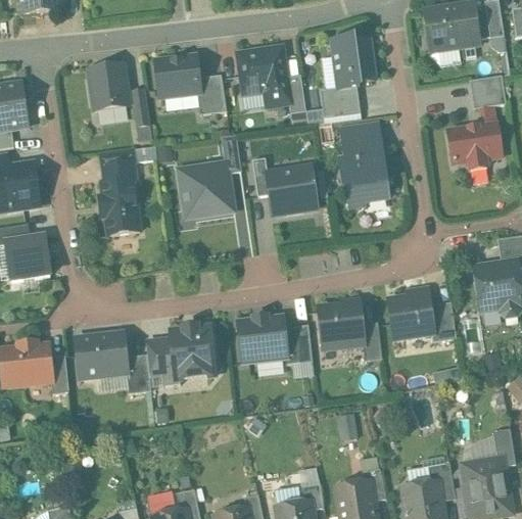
[(19,0),(21,12),(61,9),(60,0),(19,0)]
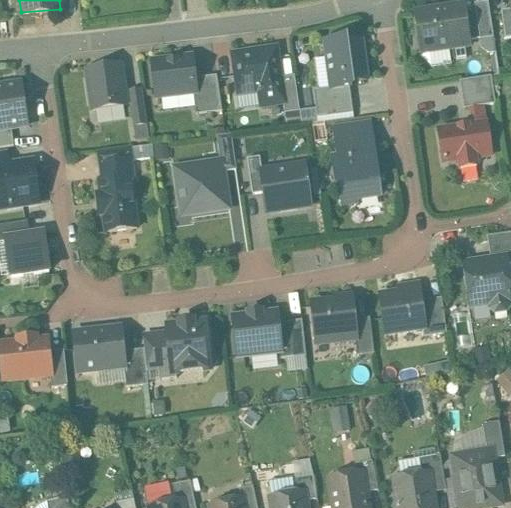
[(479,0),(475,0),(480,36),(494,34),(488,0),(479,0)]
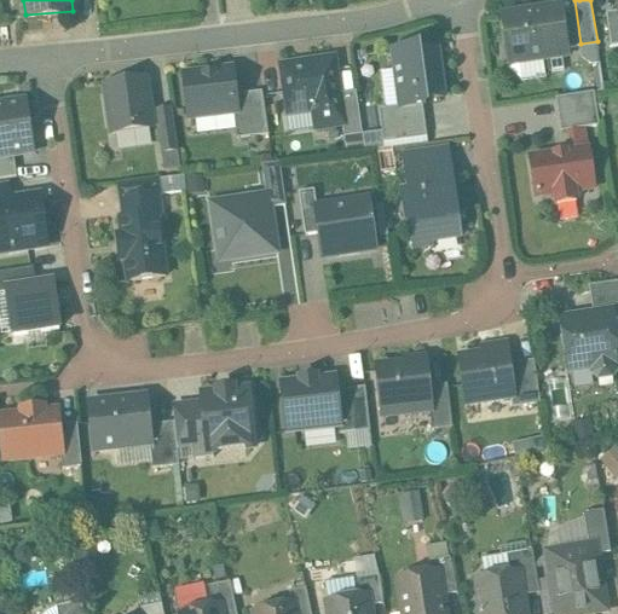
[(509,51),(515,56),(517,56),(520,58),(569,51),(566,38),(570,38),(571,36),(567,16),(567,15),(562,16),(560,3),(503,11),(509,51)]
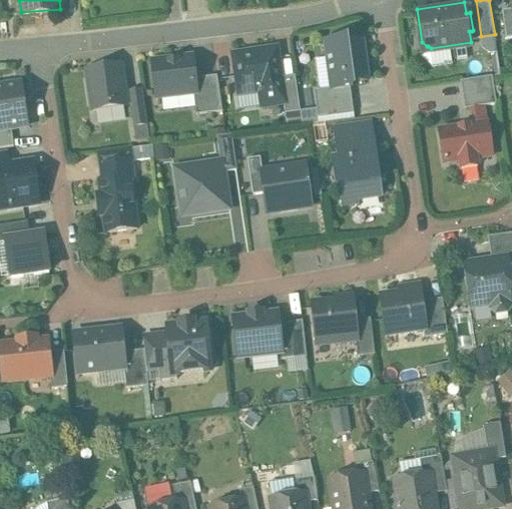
[(508,35),(511,34),(511,5),(503,8),(507,35),(508,35)]
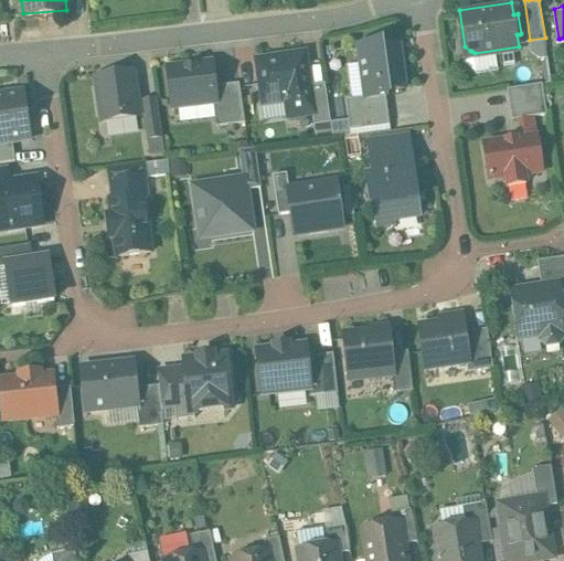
[(360,44),(365,91),(366,96),(390,93),(389,87),(405,85),(400,43),(383,45),(382,40),(360,43),(360,44)]
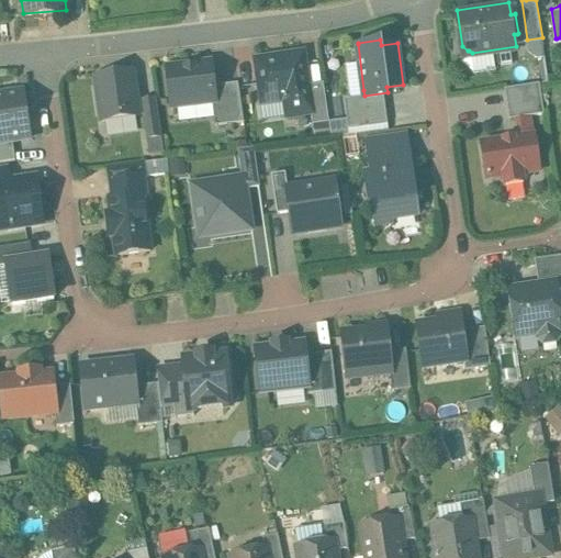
[(304,49),(267,55),(256,56),(262,99),(285,96),(288,113),(313,110),(304,49)]
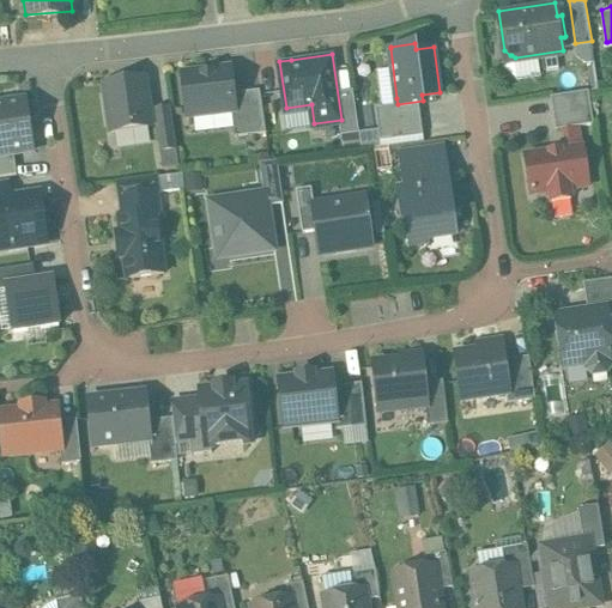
[(188,111),(234,107),(235,107),(235,105),(230,65),(183,71),(188,111)]
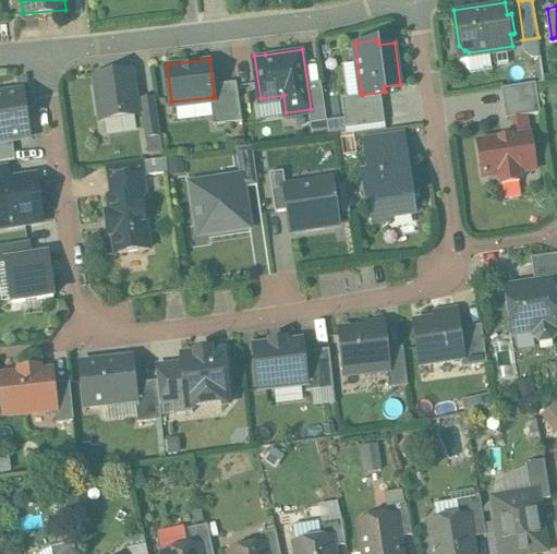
[(137,111),(131,72),(131,71),(131,69),(130,69),(97,74),(103,116),(104,117),(137,111)]
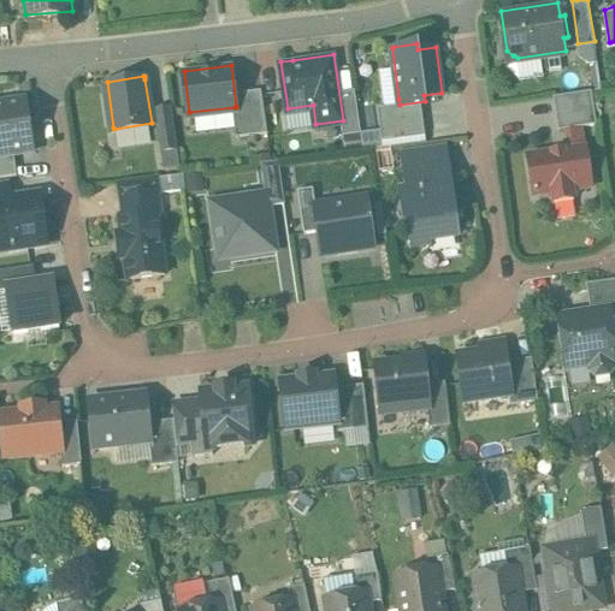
[(342,120),(342,124),(343,132),(361,130),(355,87),(338,89),(343,120),(342,120)]
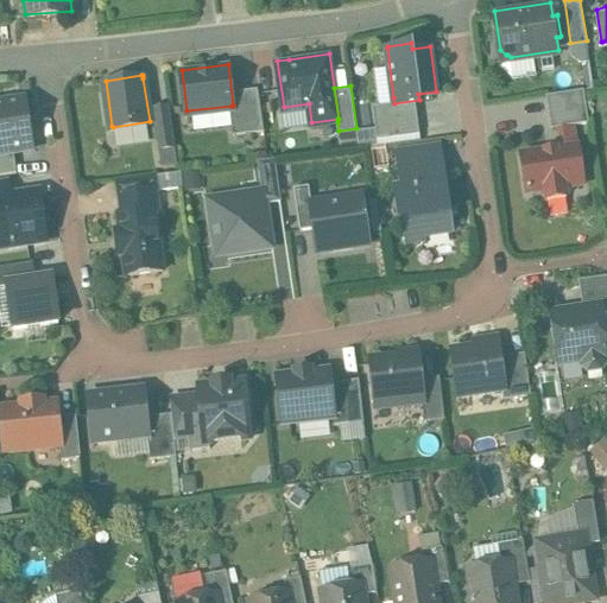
[(258,87),(250,87),(232,89),(234,106),(231,106),(234,132),(264,128),(258,87)]
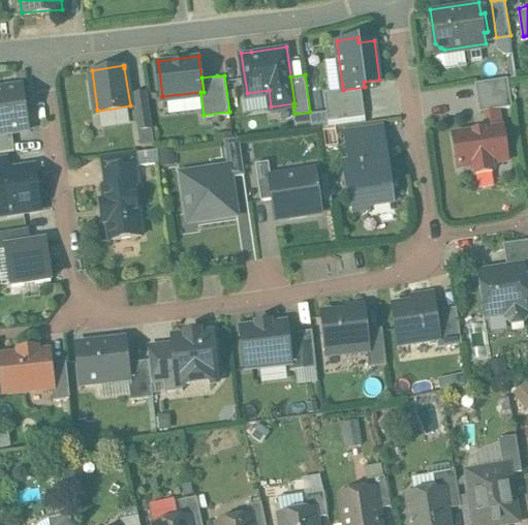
[(508,75),(493,78),(475,81),(479,109),(513,103),(508,75)]
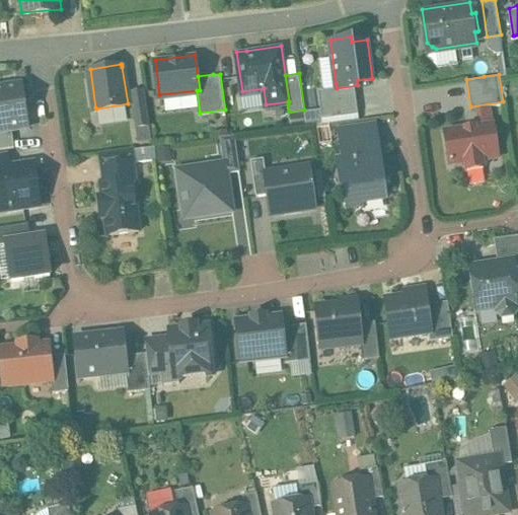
[(26,117),(22,89),(22,88),(21,82),(0,85),(0,128),(12,127),(20,126),(20,122),(23,118),(26,117)]
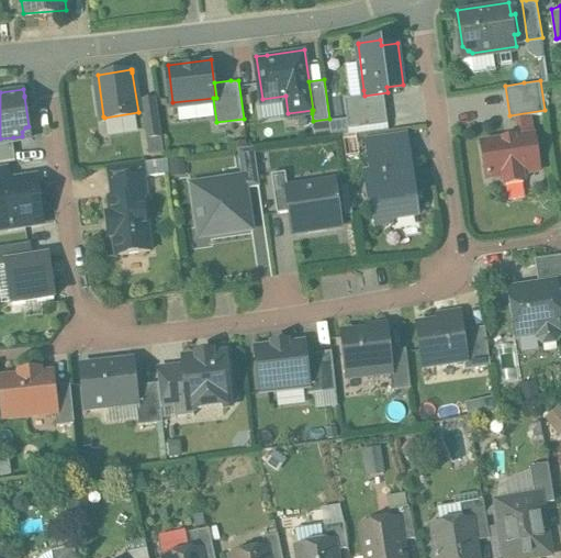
[(345,96),(347,114),(349,126),(389,121),(384,93),(365,96),(365,93),(363,93),(345,96)]
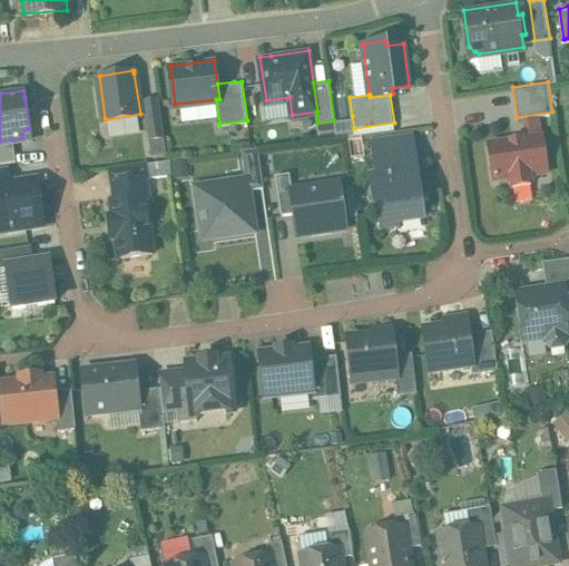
[(547,169),(545,150),(541,134),(489,142),(494,177),(512,175),(514,184),(516,184),(529,182),(531,182),(530,173),(547,169)]
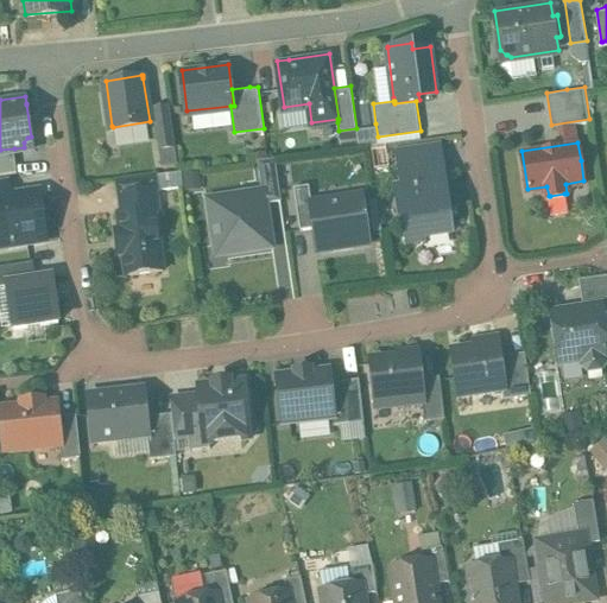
[(413,147),(415,162),(416,169),(443,165),(440,144),(413,147)]
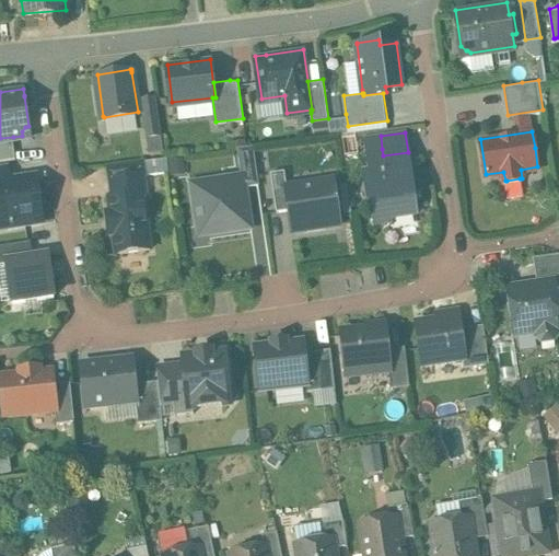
[(349,159),(358,158),(358,157),(357,149),(361,148),(359,136),(346,137),(349,159)]
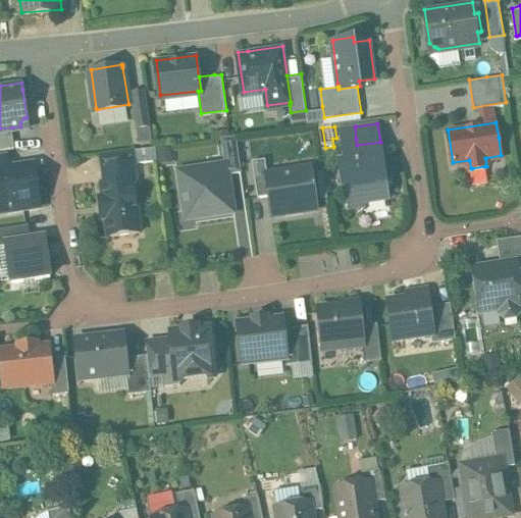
[(388,195),(385,172),(384,168),(380,169),(379,168),(376,143),(357,146),(354,126),(342,128),(344,147),(347,147),(348,159),(341,160),(345,189),(362,186),(364,199),(388,195)]
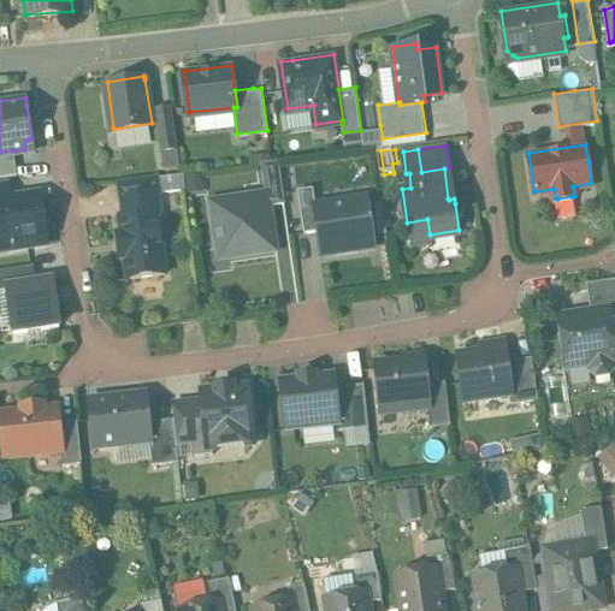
[(0,173),(17,171),(15,150),(0,152),(0,173)]
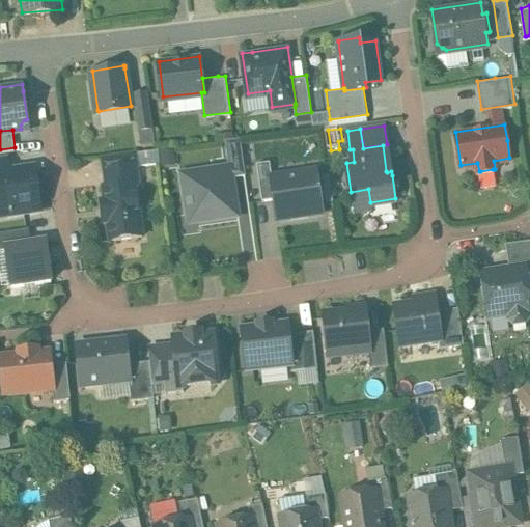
[(246,173),(242,142),(241,137),(225,139),(229,165),(230,165),(231,175),(246,173)]
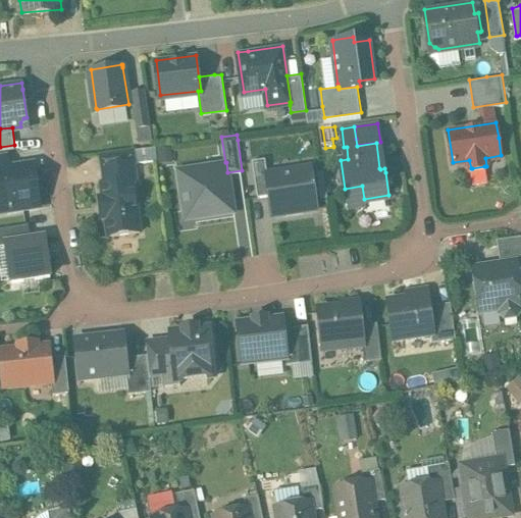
[(0,166),(9,166),(7,151),(0,152),(0,166)]
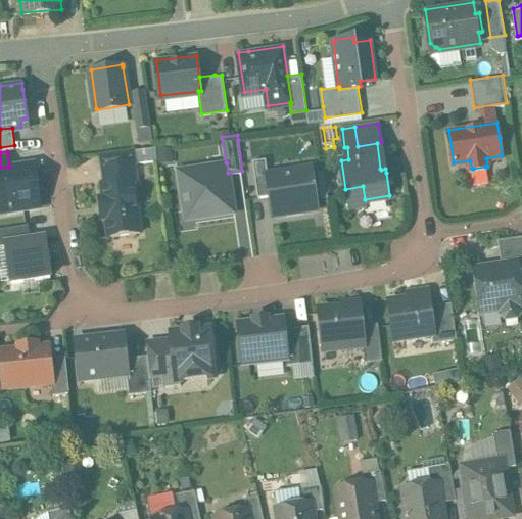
[(253,159),(256,185),(258,195),(271,194),(268,174),(266,157),(253,159)]
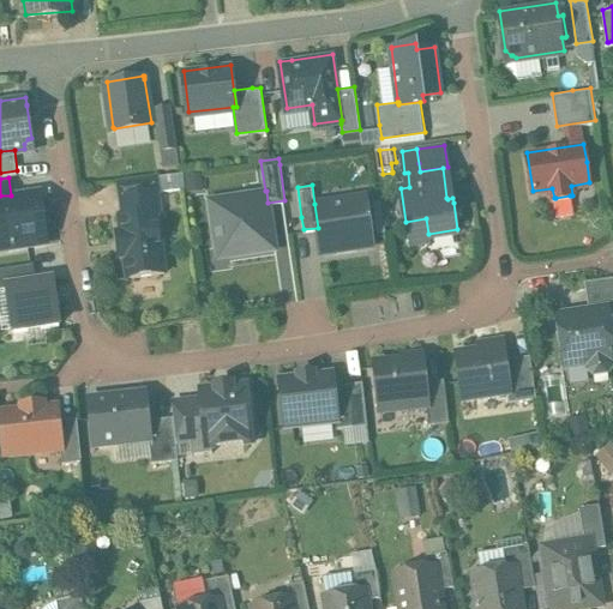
[(161,209),(160,203),(158,188),(121,194),(124,212),(157,207),(157,209),(161,209)]
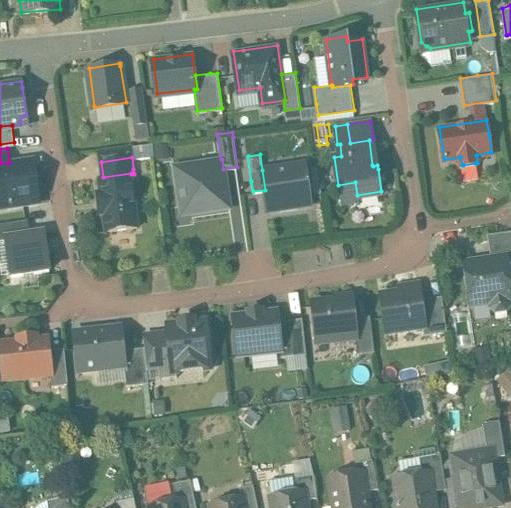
[(0,205),(39,199),(33,159),(9,163),(0,163),(0,205)]
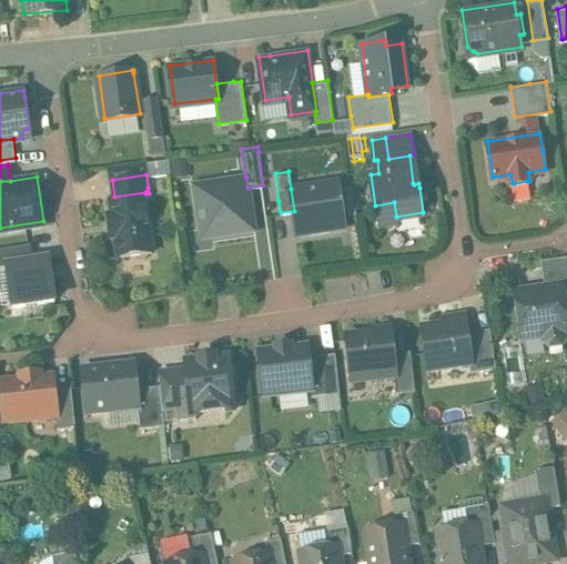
[(253,228),(251,211),(246,177),(195,184),(202,224),(212,223),(213,233),(253,228)]
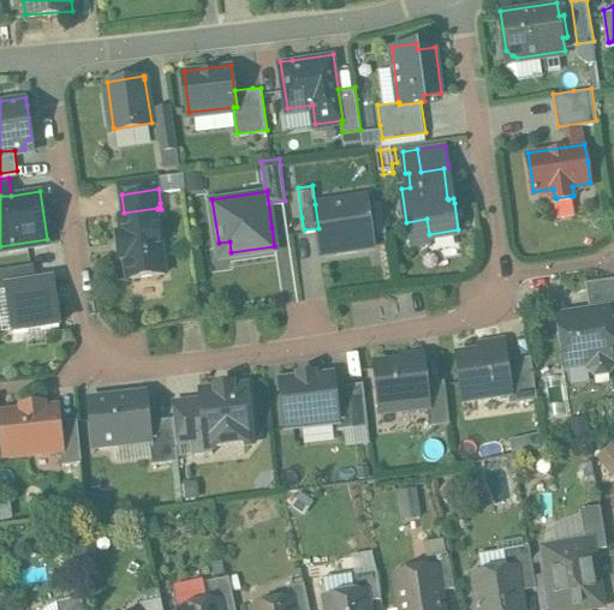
[(315,204),(319,232),(319,233),(321,249),(325,249),(328,251),(337,250),(339,246),(356,244),(359,246),(368,245),(370,241),(374,241),(367,197),(315,204)]
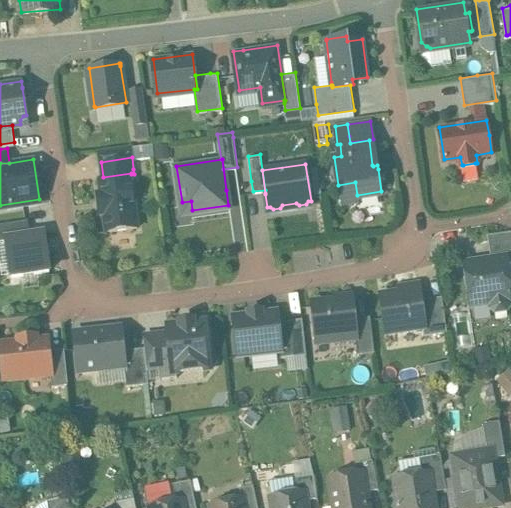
[(131,174),(103,177),(100,178),(101,191),(98,192),(97,192),(100,212),(104,211),(107,229),(137,225),(138,225),(138,224),(131,174)]
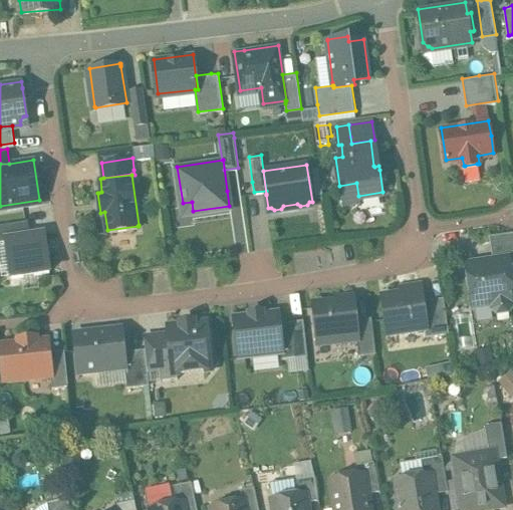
[(0,239),(0,240),(7,239),(7,238),(29,235),(26,219),(0,223),(0,239)]
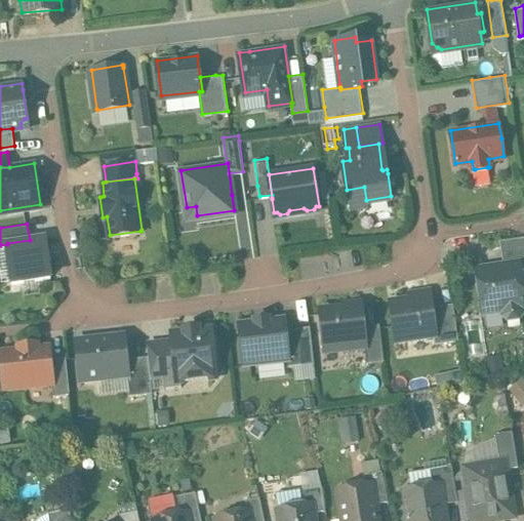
[(523,235),(500,239),(501,246),(501,247),(504,264),(520,261),(520,262),(521,262),(523,261),(523,235)]
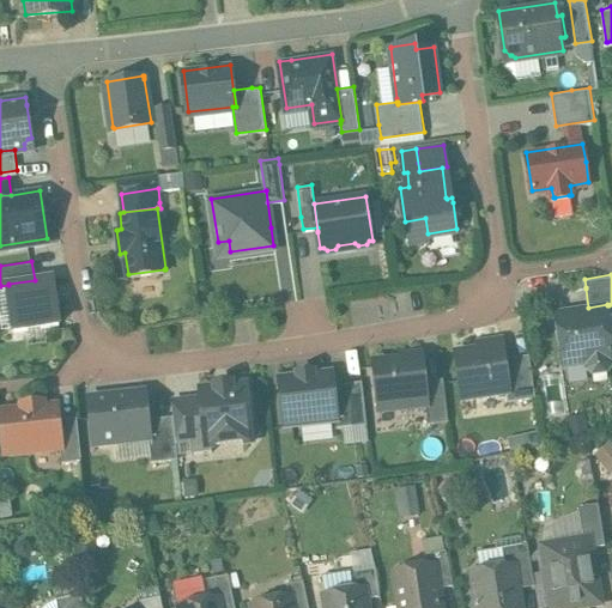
[(8,285),(11,301),(14,327),(60,321),(53,277),(35,280),(8,284),(8,285)]
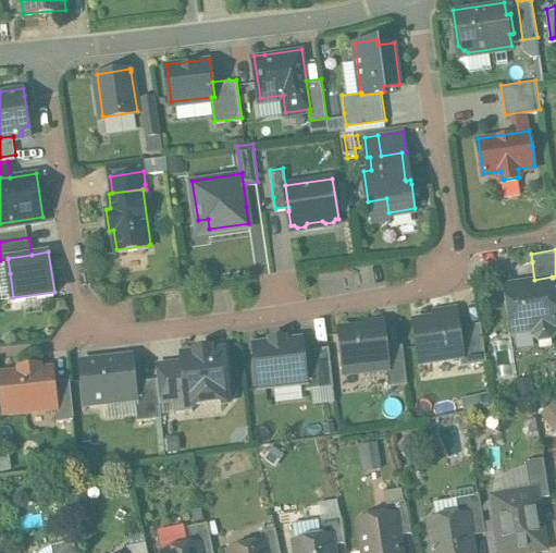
[(514,329),(526,328),(532,327),(533,332),(540,336),(552,334),(555,330),(555,323),(555,304),(552,278),(507,284),(514,329)]
